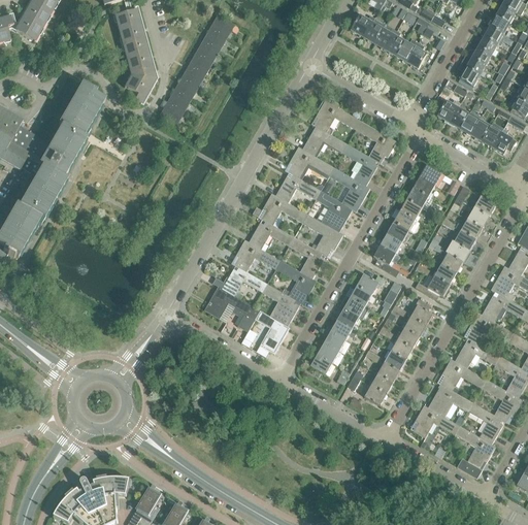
[(31,0),(14,30),(34,41),(57,0),(31,0)]
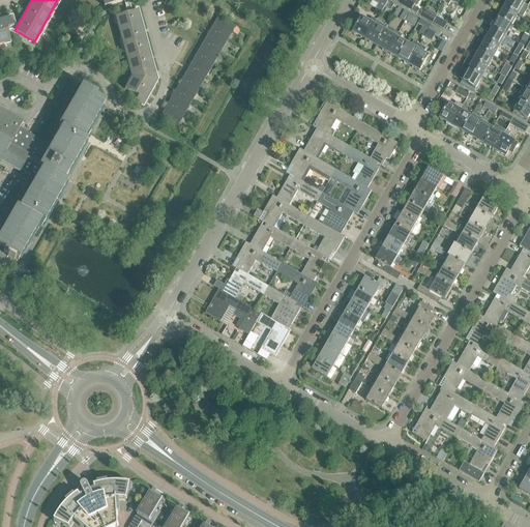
[(381,9),(385,2),(386,0),(374,0),(378,2),(376,6),(381,9)]
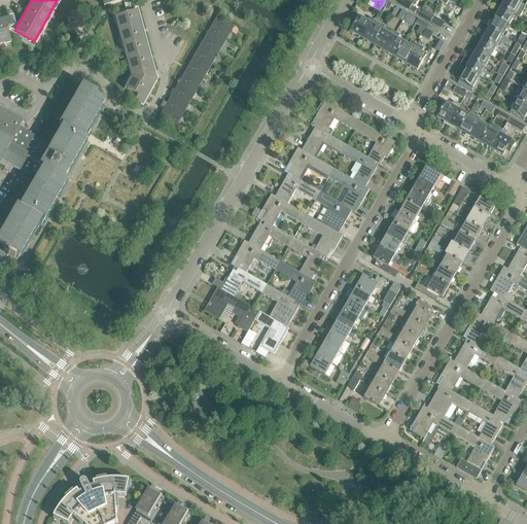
[(526,3),(521,0),(503,0),(501,4),(516,11),(520,14),(526,3)]
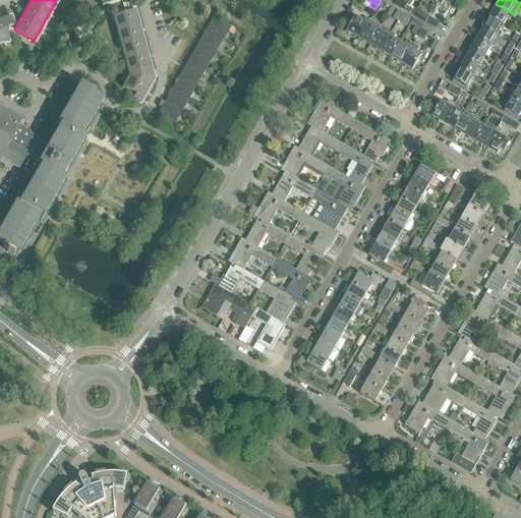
[(404,7),(404,8),(410,11),(412,6),(407,3),(404,7)]
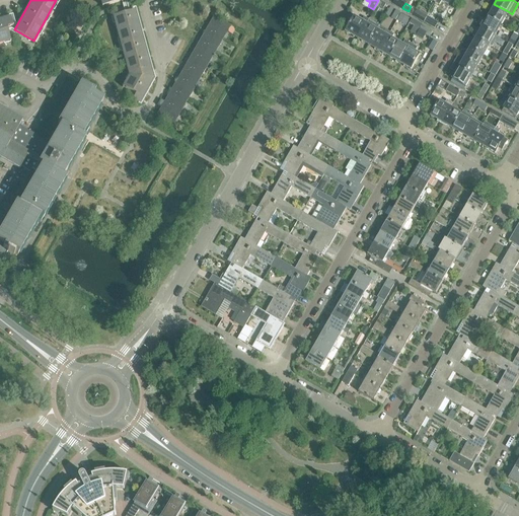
[(389,14),(393,6),(390,4),(385,12),(389,14)]
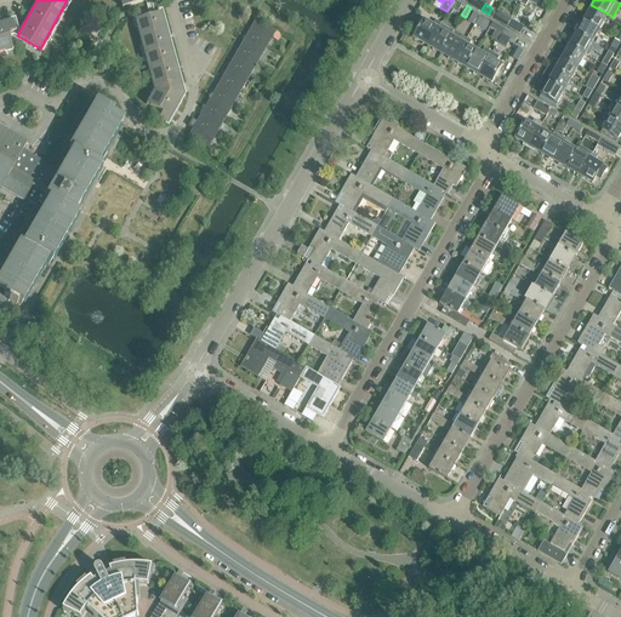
[(608,13),(591,5),(584,17),(600,27),(608,13)]
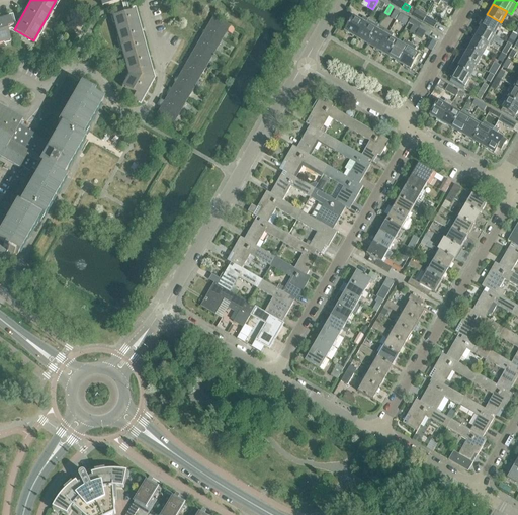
[(396,7),(391,15),(395,18),(400,9),(396,7)]
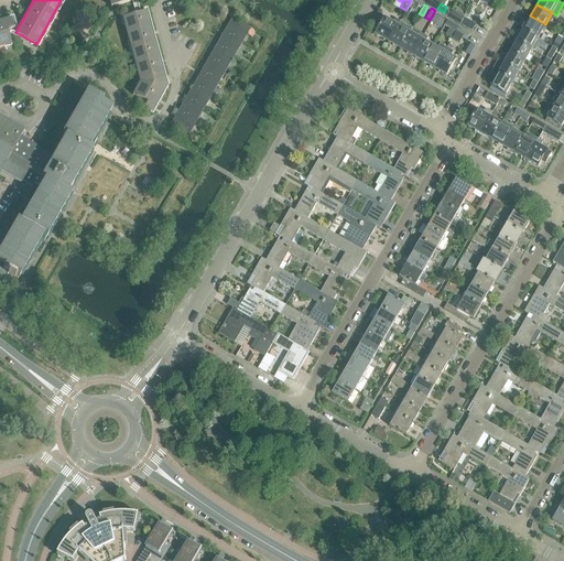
[(140,78),(132,93),(147,100),(143,106),(150,110),(165,84),(144,10),(121,17),(139,77),(140,78)]
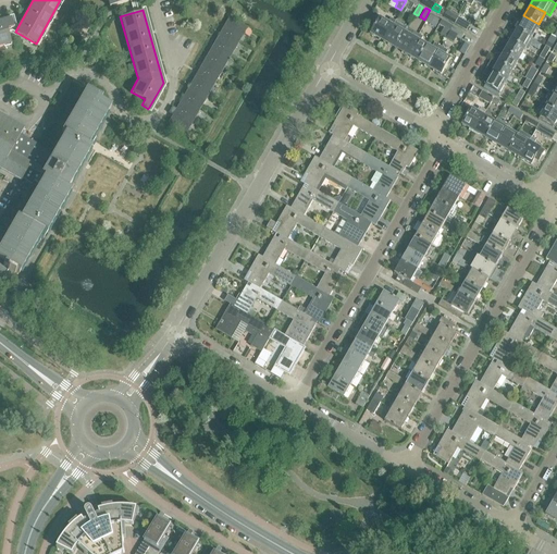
[(440,16),(430,11),(425,19),(435,24),(440,16)]
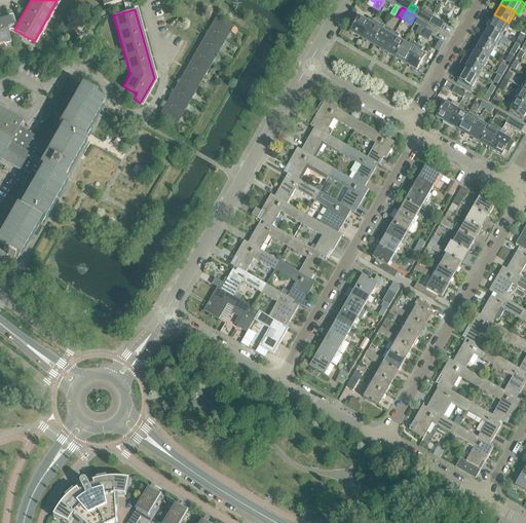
[(429,20),(434,13),(433,13),(431,15),(426,11),(423,16),(429,20)]
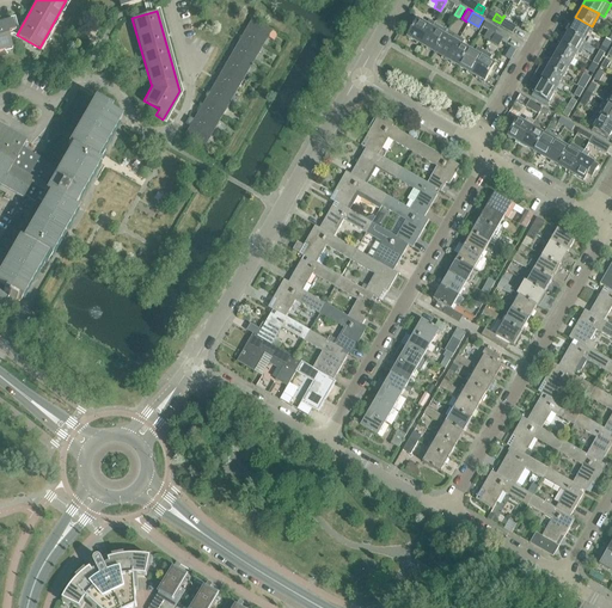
[(408,35),(421,42),(434,19),(429,17),(427,22),(417,17),(416,18),(412,16),(408,24),(411,26),(408,35)]
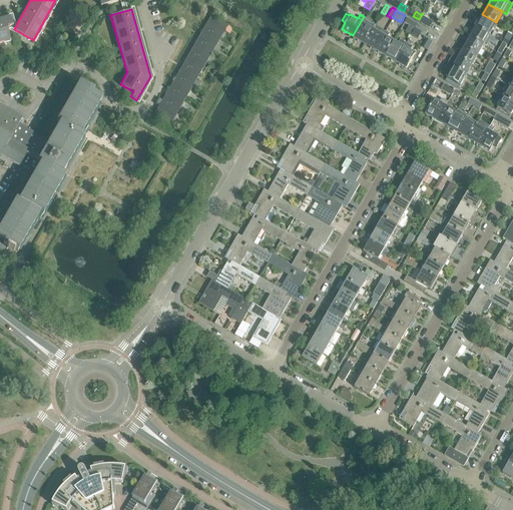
[(433,19),(423,13),(419,19),(429,25),(433,19)]
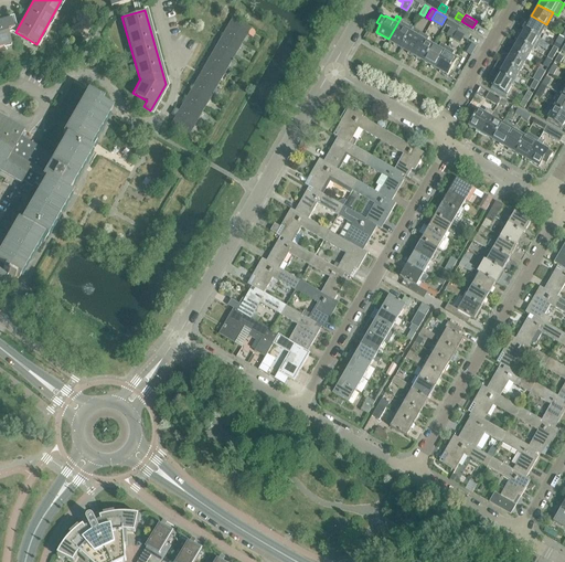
[(232,16),(228,22),(224,29),(242,40),(249,27),(232,16)]
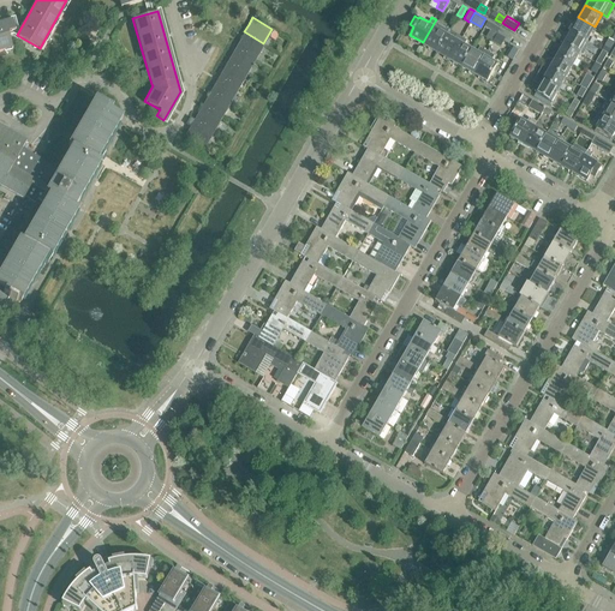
[(595,27),(578,17),(572,29),(587,39),(595,27)]
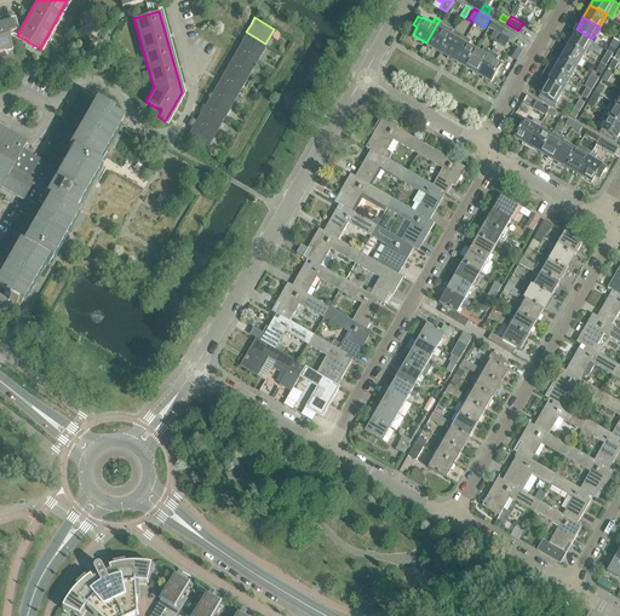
[(51,258),(79,211),(75,208),(102,162),(97,160),(122,116),(110,110),(113,107),(97,97),(69,144),(73,147),(58,173),(42,165),(45,161),(22,148),(26,140),(0,125),(0,49),(11,46),(7,32),(15,29),(12,19),(0,22),(0,189),(6,194),(5,195),(12,200),(15,195),(23,199),(24,196),(35,202),(38,199),(45,202),(39,214),(23,240),(19,237),(0,271),(0,316),(5,320),(16,300),(19,303),(47,255),(51,258)]
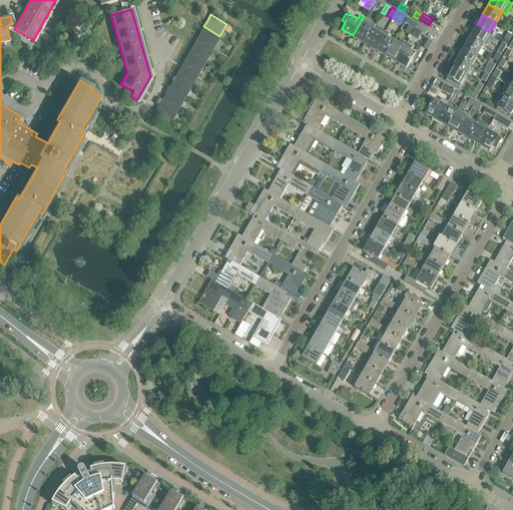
[(364,16),(353,35),(364,42),(373,27),(369,25),(372,21),(364,16)]
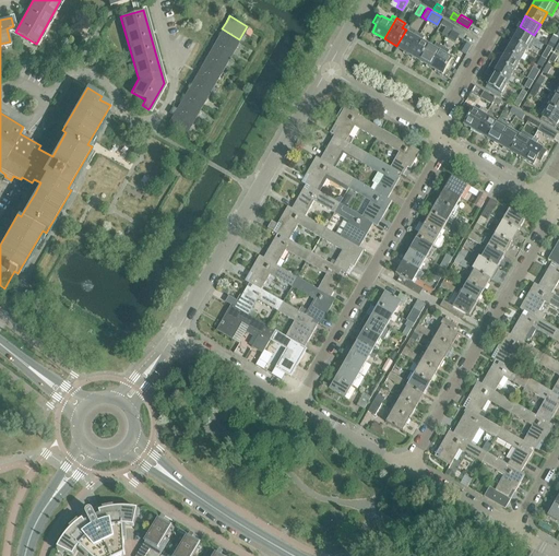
[(451,31),(455,24),(448,20),(445,25),(452,28),(451,31)]
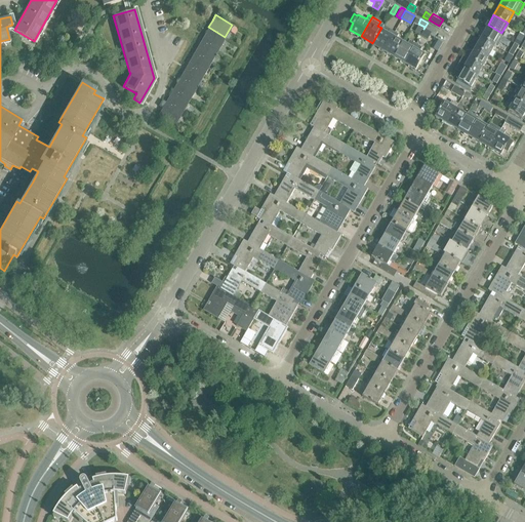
[(428,23),(423,29),(434,35),(438,29),(428,23)]
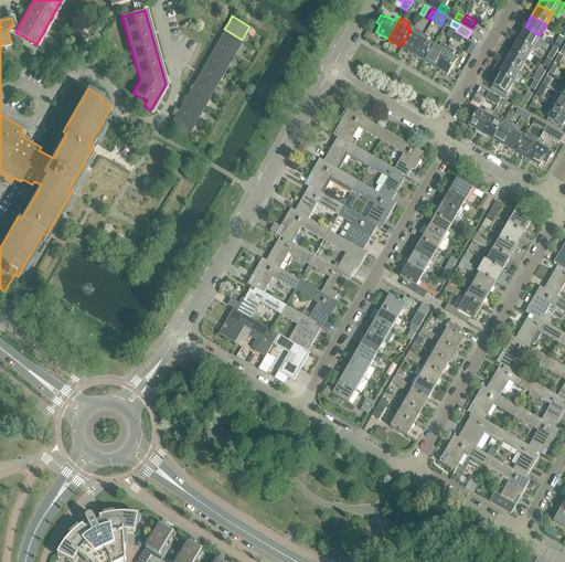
[(542,36),(540,35),(525,27),(519,38),(533,46),(535,48),(542,36)]
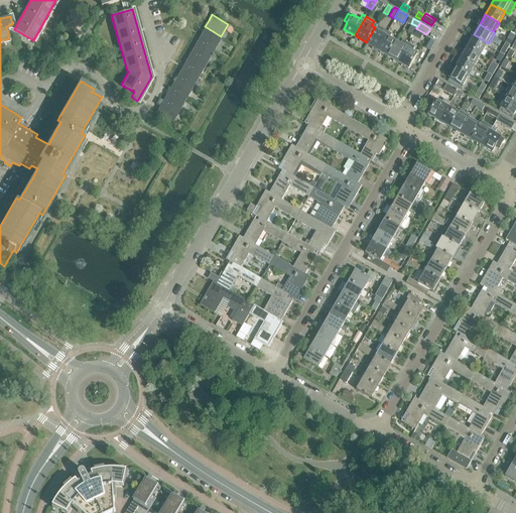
[(221,36),(205,26),(198,38),(214,48),(221,36)]
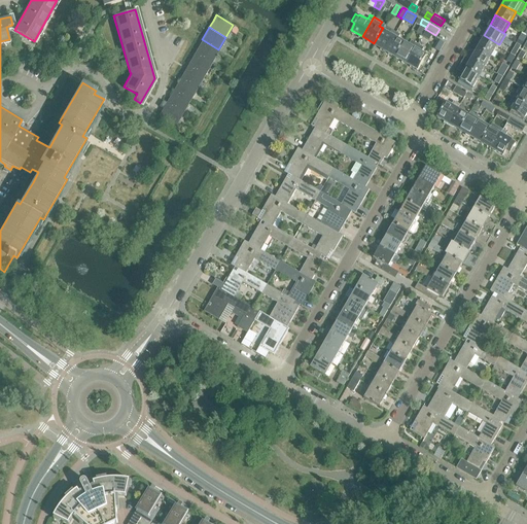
[(383,28),(374,43),(385,49),(395,30),(391,28),(389,31),(383,28)]
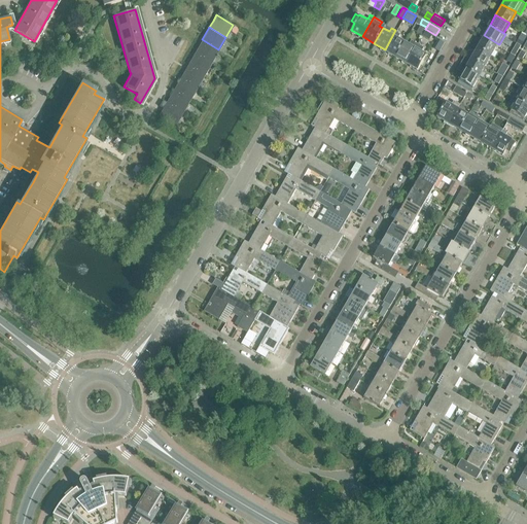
[(400,32),(395,30),(385,49),(395,56),(405,40),(397,36),(400,32)]
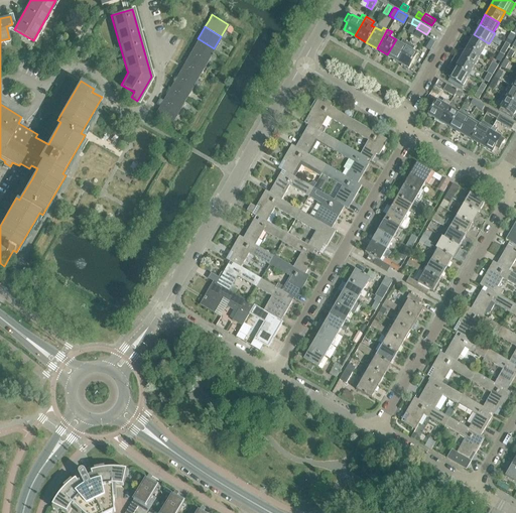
[(512,39),(515,32),(515,31),(512,29),(507,36),(512,39)]
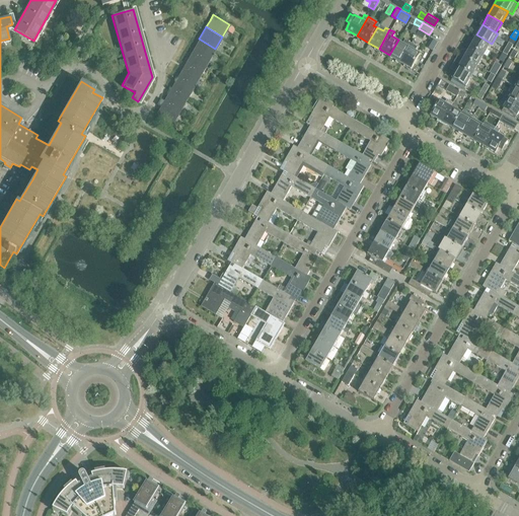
[(476,34),(470,46),(484,53),(490,43),(476,34)]
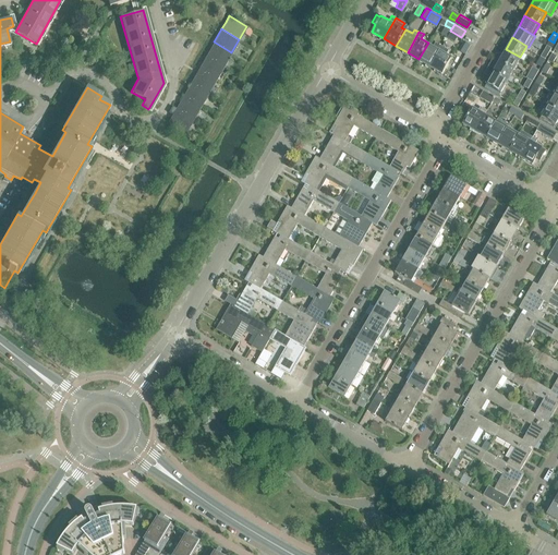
[(419,59),(429,65),(443,45),(435,40),(433,46),(428,43),(419,59)]
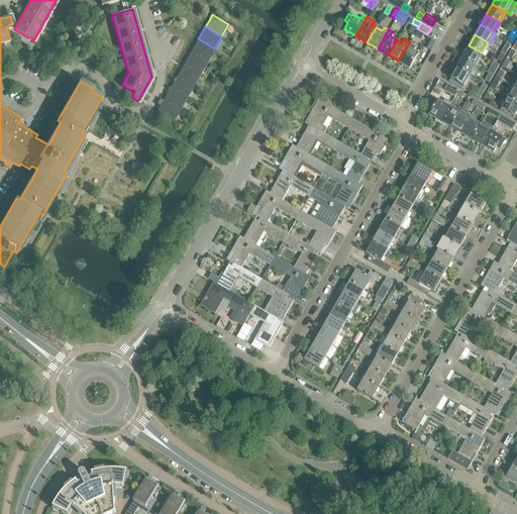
[(214,48),(198,38),(191,50),(207,61),(214,48)]
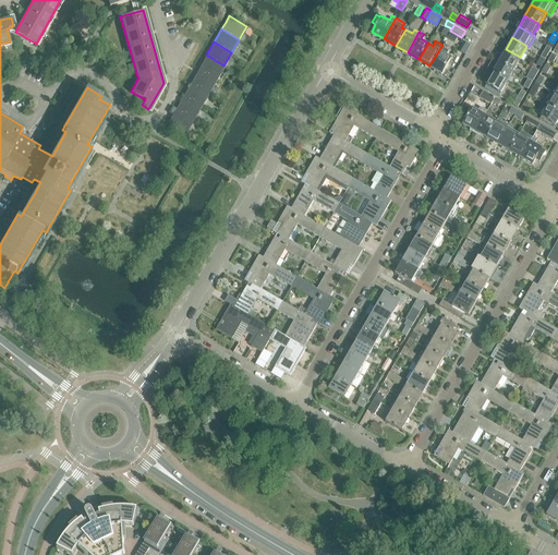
[(547,53),(552,46),(547,43),(543,50),(547,53)]
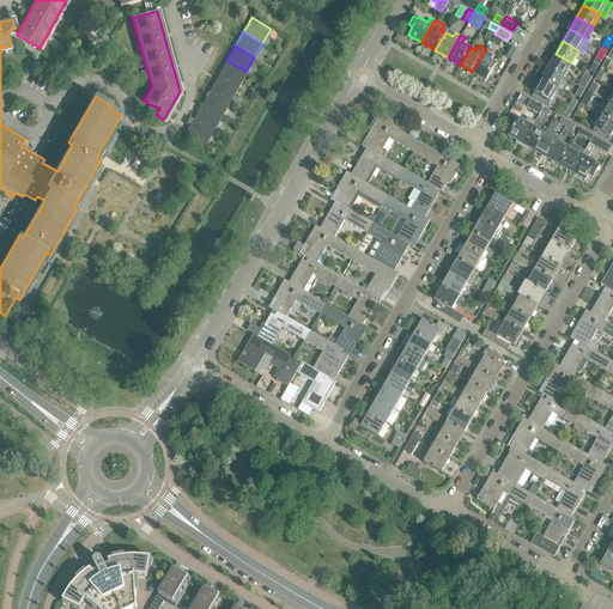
[(486,49),(472,72),(485,79),(496,61),(490,58),(492,53),(486,49)]
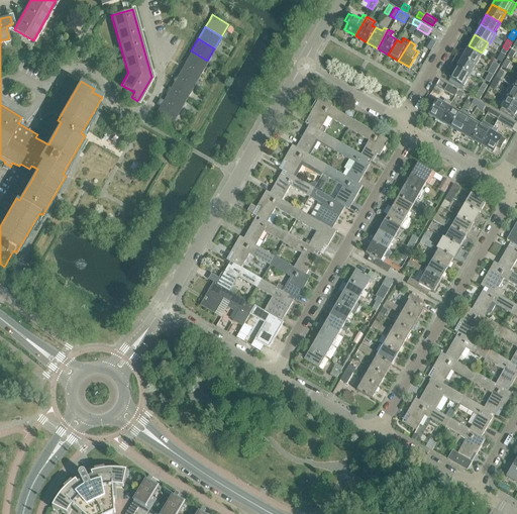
[(476,63),(482,53),(469,45),(462,56),(476,63)]
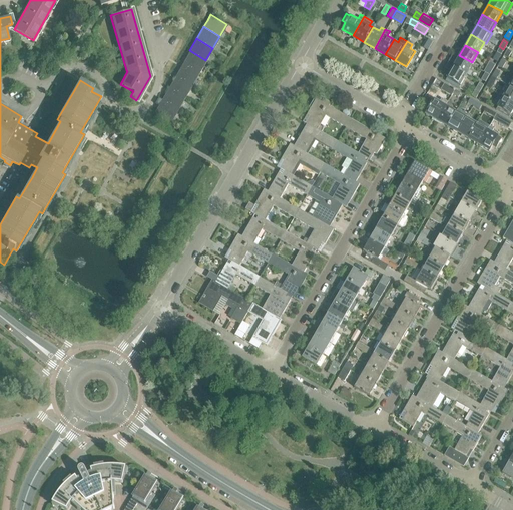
[(508,56),(512,49),(507,46),(503,53),(508,56)]
